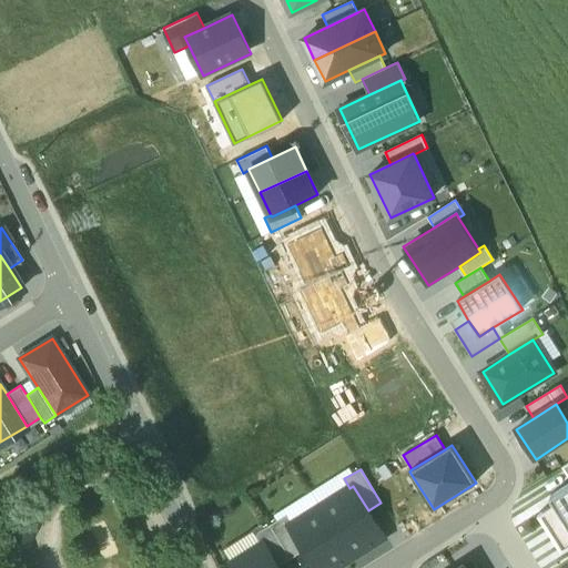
[(538,514),(563,551),(567,547),(567,485),(550,496),(555,504),(538,514)]
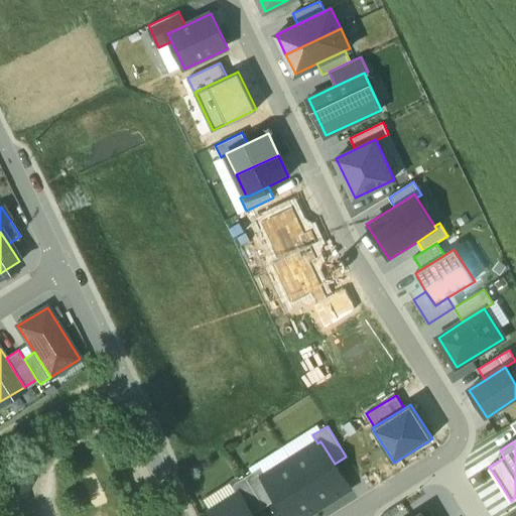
[(317,443),(292,460),(321,507),(351,490),(335,464),(320,441),(317,443)]
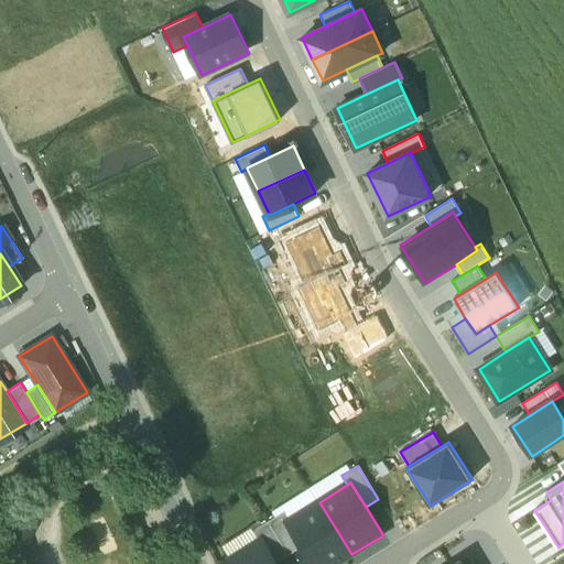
[(320,502),(291,520),(288,521),(301,546),(313,563),(334,563),(351,554),(320,502)]
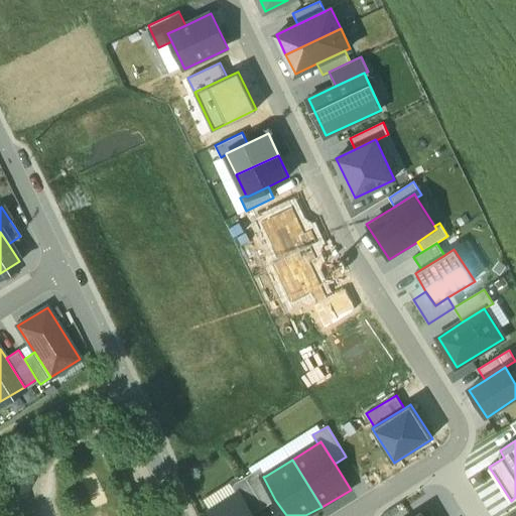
[(246,478),(264,507),(275,500),(263,477),(266,476),(260,467),(246,478)]
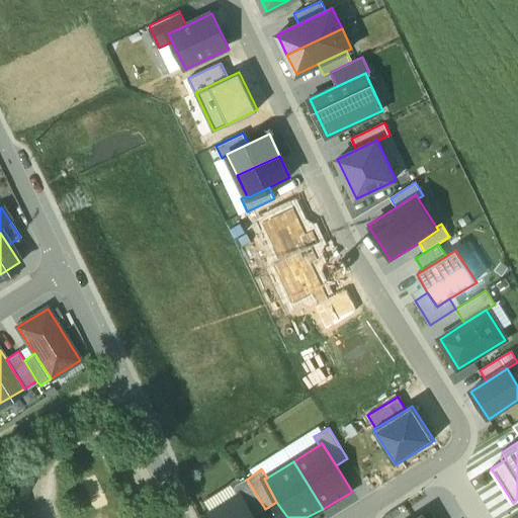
[(255,515),(265,509),(247,480),(232,489),(237,496),(242,493),(255,515)]
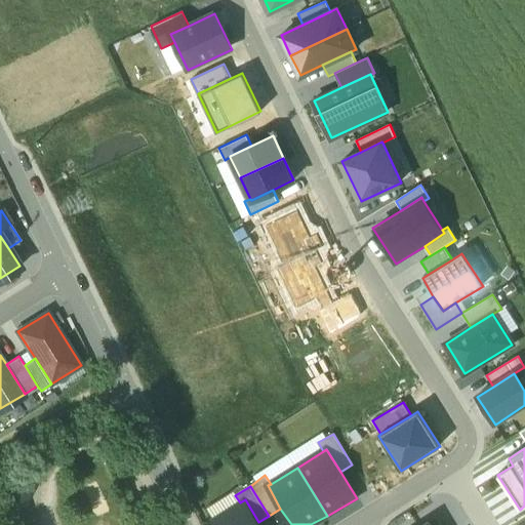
[(245,499),(240,502),(211,520),(214,524),(259,524),(258,522),(245,499)]
